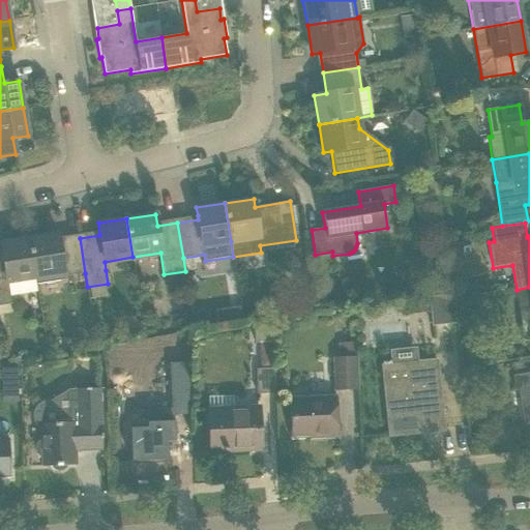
[(58,234),(29,238),(36,284),(65,280),(65,276),(85,273),(80,238),(59,242),(58,238),(58,234)]
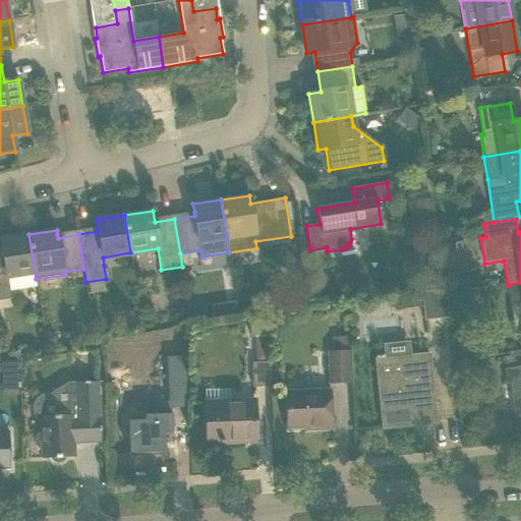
[(2,250),(0,250),(0,299),(10,298),(9,290),(37,286),(36,279),(29,234),(0,238),(2,246),(2,250)]
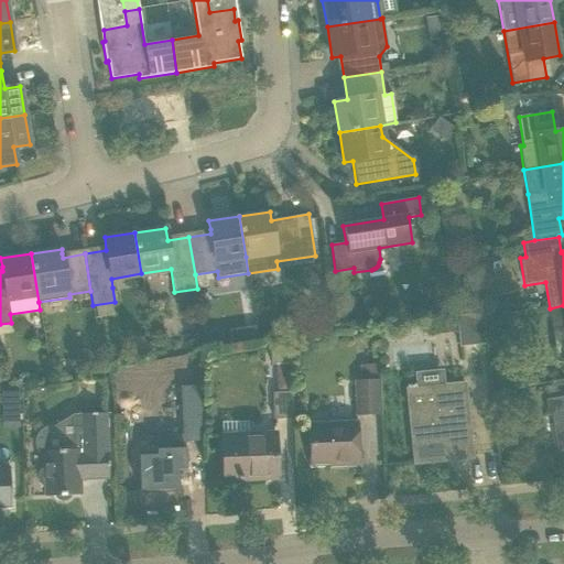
[(486,344),(484,314),(456,317),(459,346),(486,344)]
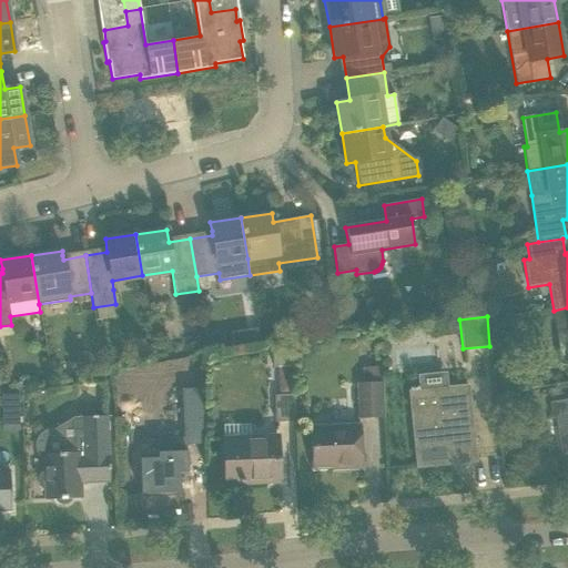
[(459,322),(437,324),(438,337),(460,335),(459,322)]
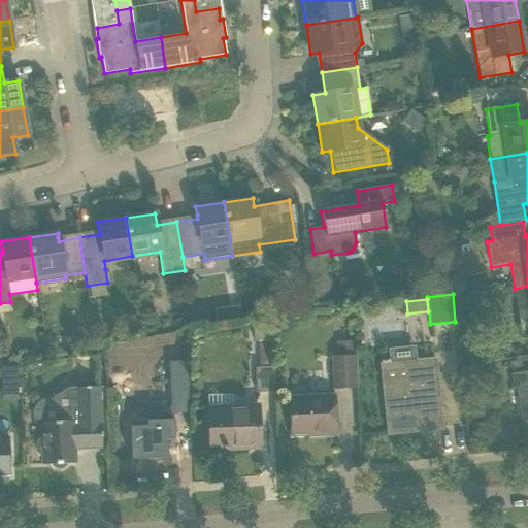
[(527,310),(519,311),(523,338),(527,337),(527,310)]
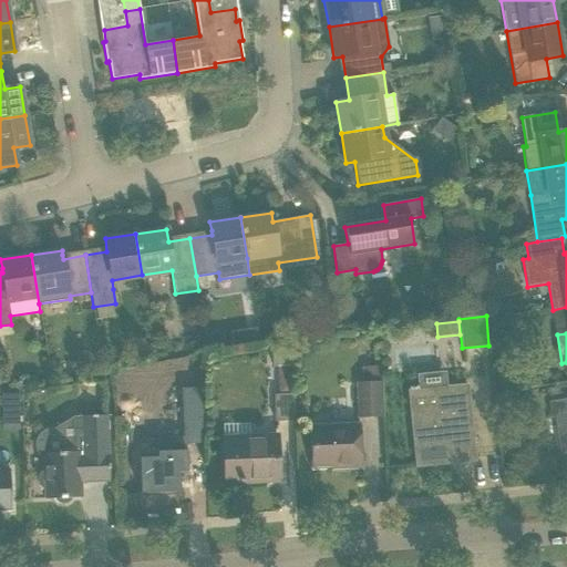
[(272,367),(290,366),(290,348),(271,349),(272,367)]
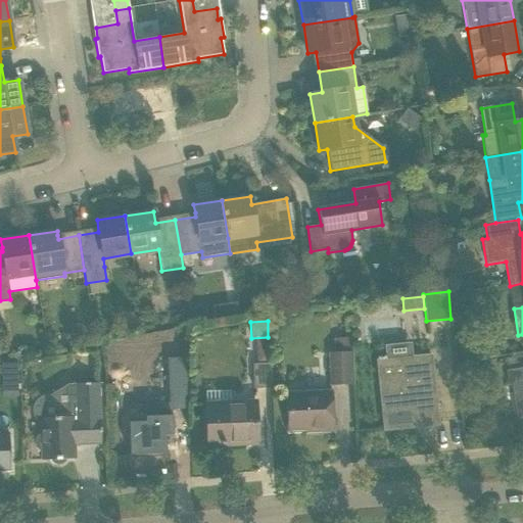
[(350,339),(333,339),(334,351),(350,351),(350,339)]
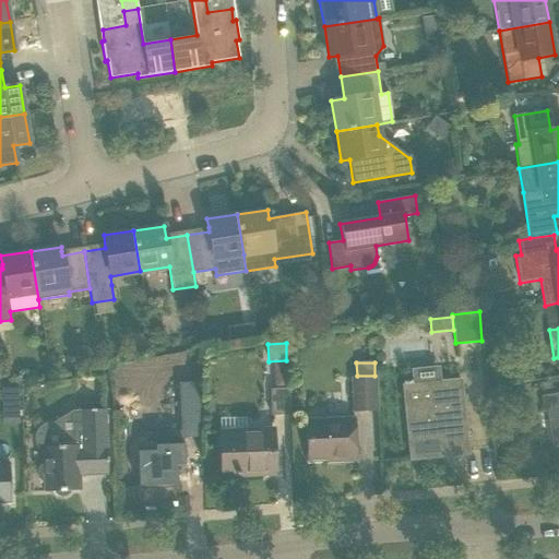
[(497,370),(489,371),(490,382),(502,381),(502,373),(497,370)]
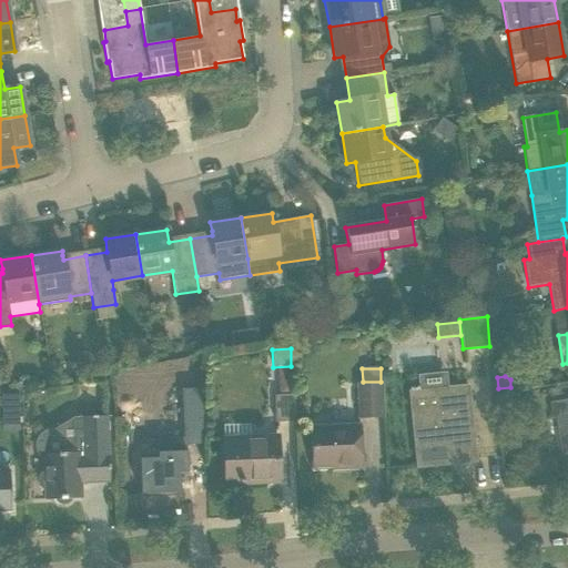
[(285,382),(277,387),(279,394),(292,394),(292,382),(285,382)]
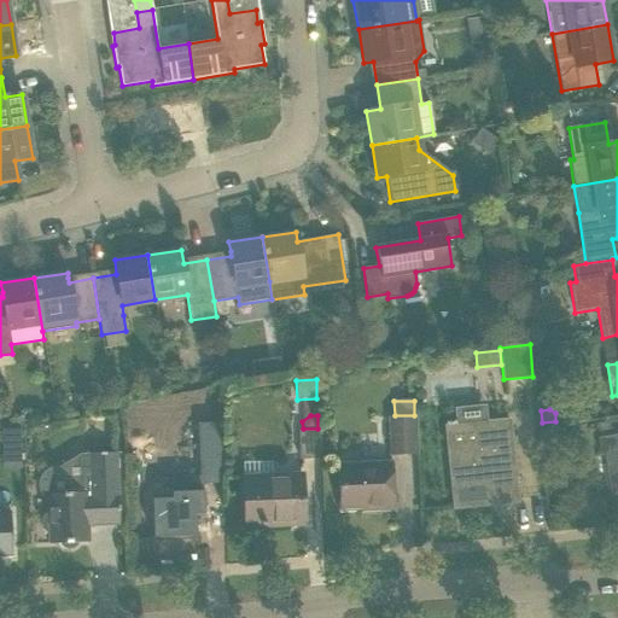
[(418,454),(417,415),(388,417),(389,455),(418,454)]
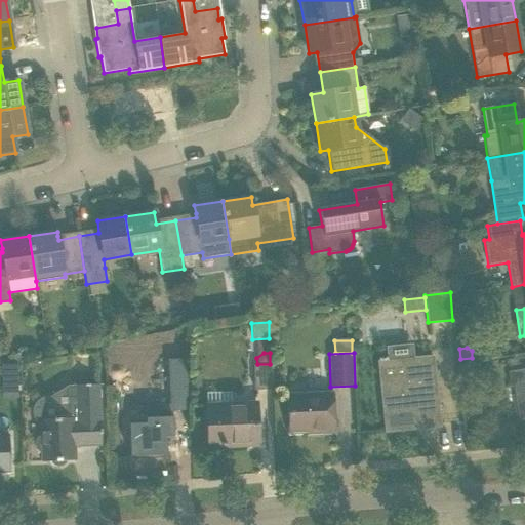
[(439,427),(432,357),(387,361),(387,358),(378,359),(378,362),(386,432),(439,427)]
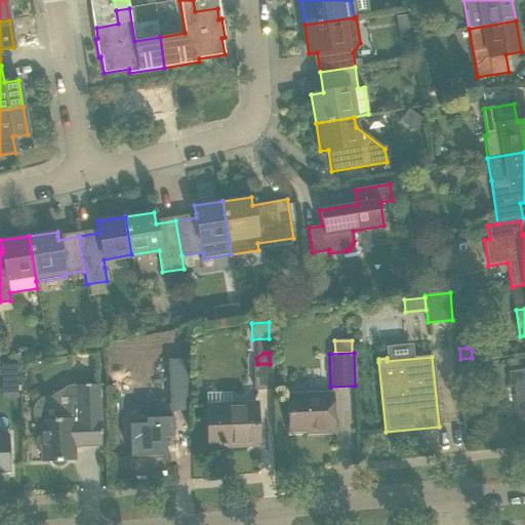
[(146,423),(129,423),(130,456),(166,455),(166,454),(165,437),(173,437),(172,417),(172,411),(189,411),(187,359),(168,359),(170,405),(145,406),(146,418),(146,423)]
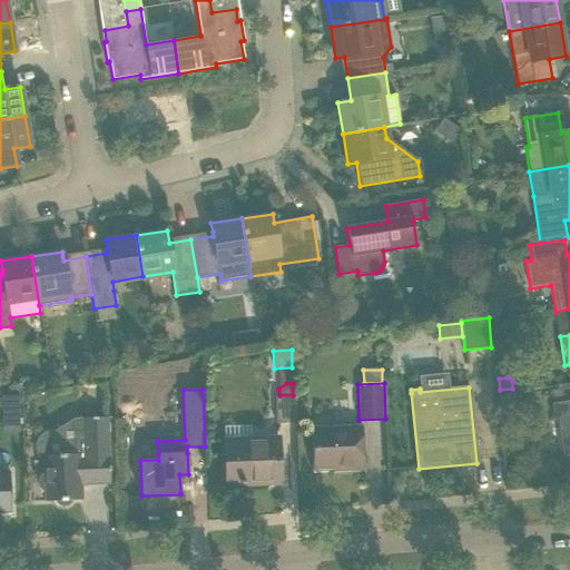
[(18,395),(1,395),(2,433),(19,432),(18,395)]
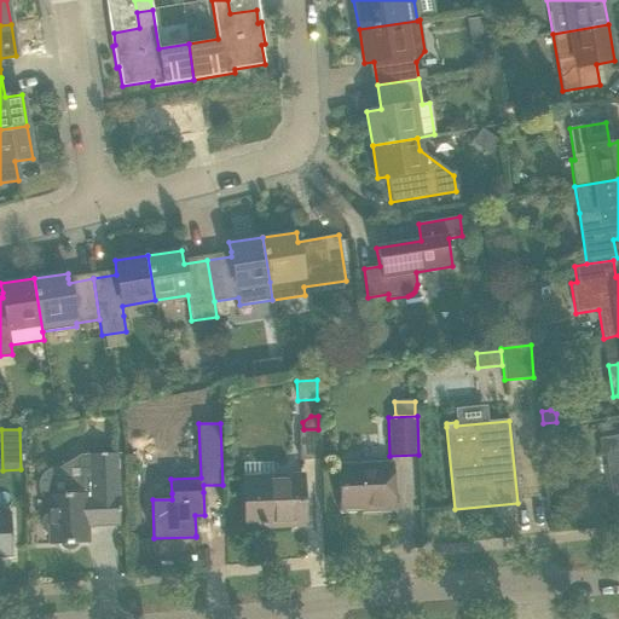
[(320,460),(319,431),(299,431),(300,460),(320,460)]
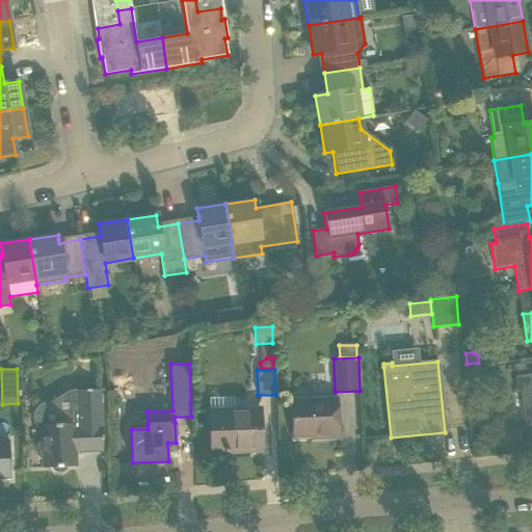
[(479,372),(468,373),(470,384),(477,384),(480,378),(479,372)]
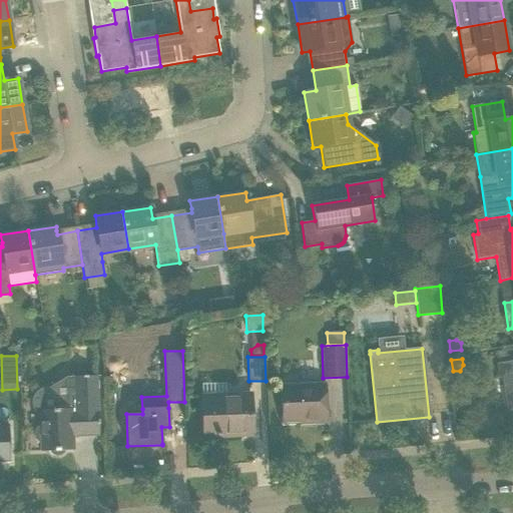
[(512,361),(496,364),(499,378),(501,378),(507,412),(512,410),(512,361)]
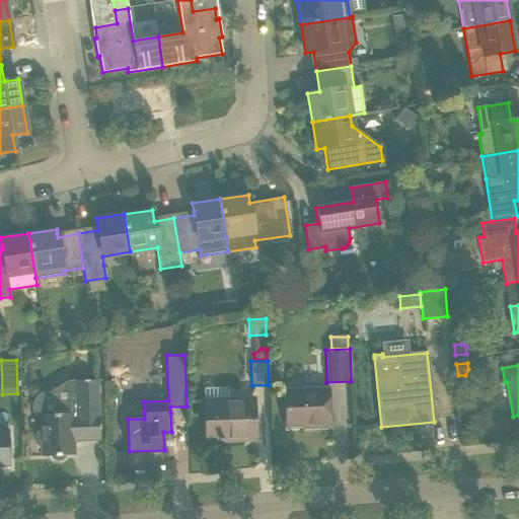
[(76,439),(77,441),(100,440),(97,380),(74,381),(75,400),(57,401),(57,399),(48,393),(38,397),(32,406),(39,416),(41,416),(42,431),(39,431),(36,433),(34,436),(33,441),(36,446),(40,448),(42,448),(43,456),(47,456),(49,459),(52,460),(55,461),(58,461),(61,460),(64,458),(65,455),(72,455),(71,439),(76,439)]
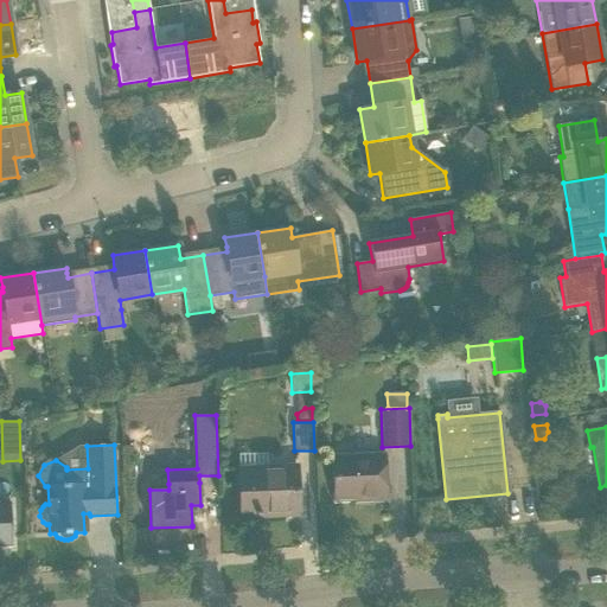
[(334,492),(332,492),(333,503),(347,503),(347,500),(353,499),(385,498),(383,454),(333,455),(334,492)]
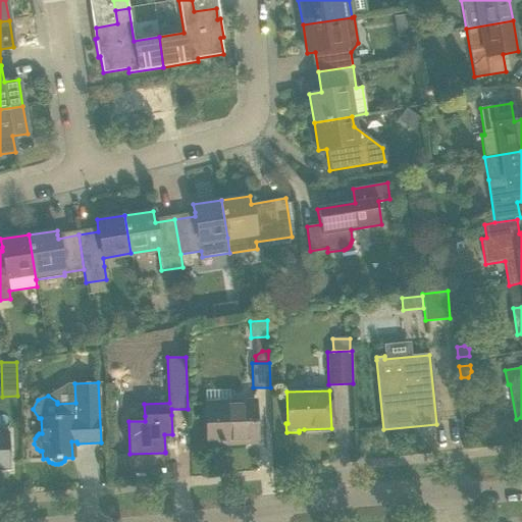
[(206,403),(207,442),(256,440),(255,401),(206,403)]
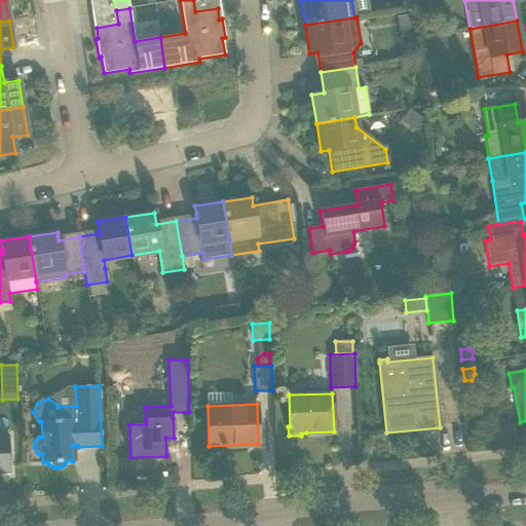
[(0,474),(9,474),(8,435),(0,435),(0,474)]
